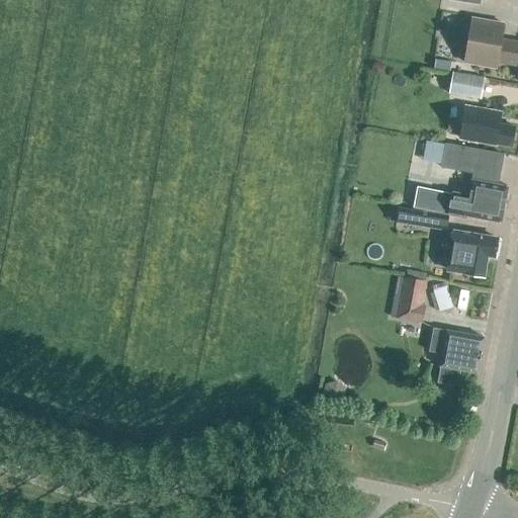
[(517,42),(501,39),(504,24),(475,19),(466,63),(499,69),(499,63),(517,66),(517,42)]
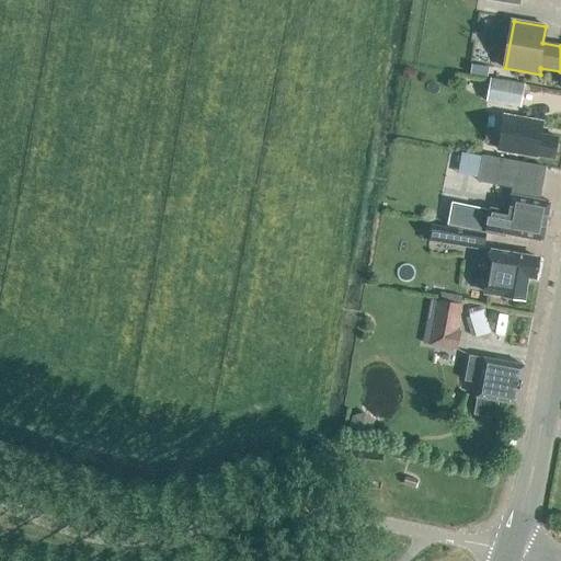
[(470,64),(468,73),(485,77),(487,67),(470,64)]
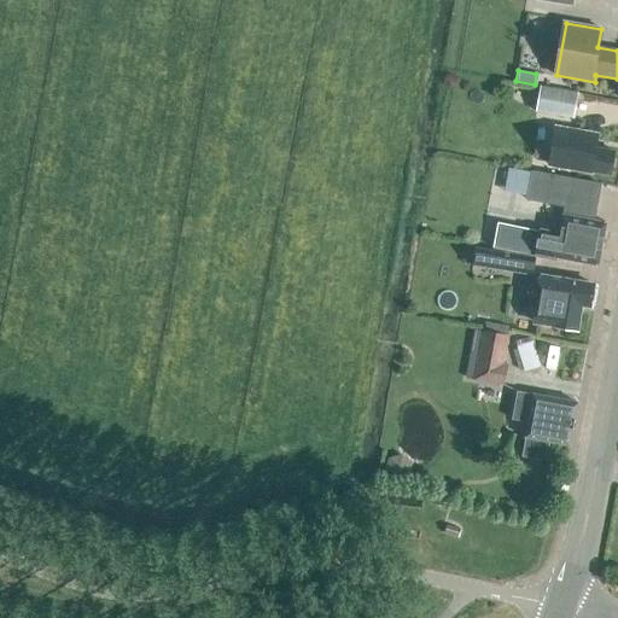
[(578,94),(571,92),(540,86),(535,110),(573,117),(578,94)]
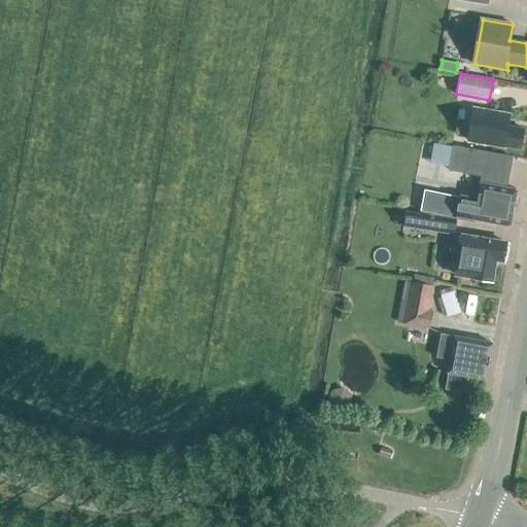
[(521,149),(524,130),(508,127),(508,126),(502,125),(504,112),(472,107),(470,124),(477,125),(473,142),(504,147),(504,146),(521,149)]
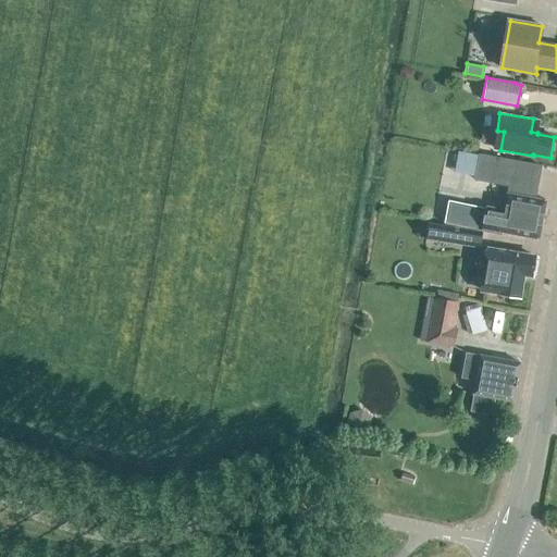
[(514,187),(512,195),(534,198),(540,166),(479,155),(473,180),(514,187)]
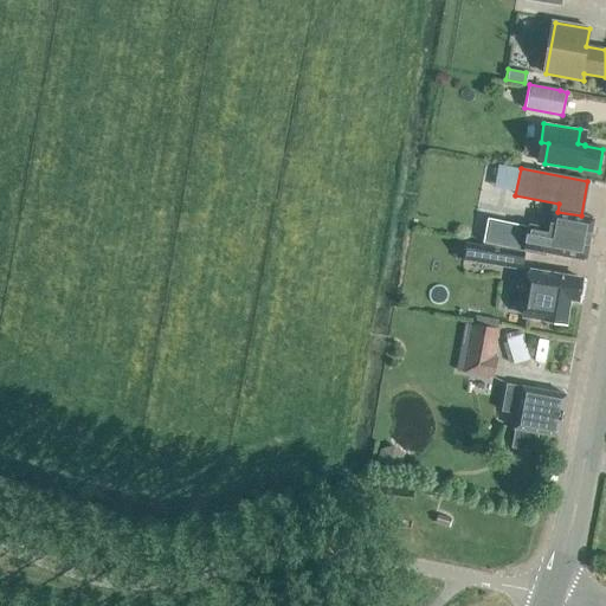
[(593,218),(581,216),(558,212),(550,211),(547,231),(488,219),(483,244),(543,255),(543,252),(585,260),(593,218)]
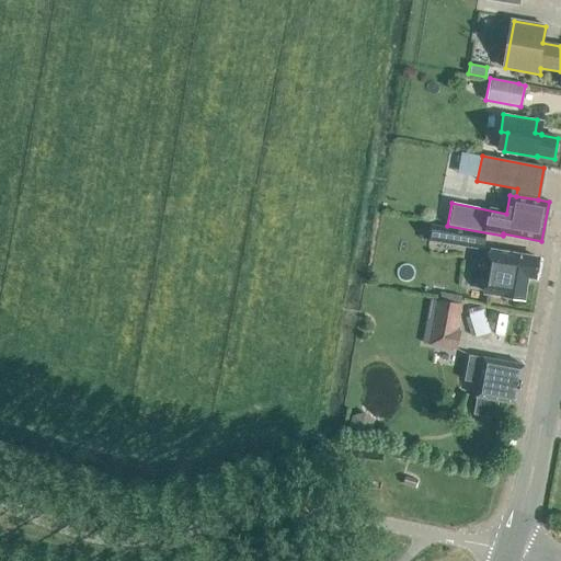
[(490,237),(435,226),(432,242),(487,252),(490,237)]
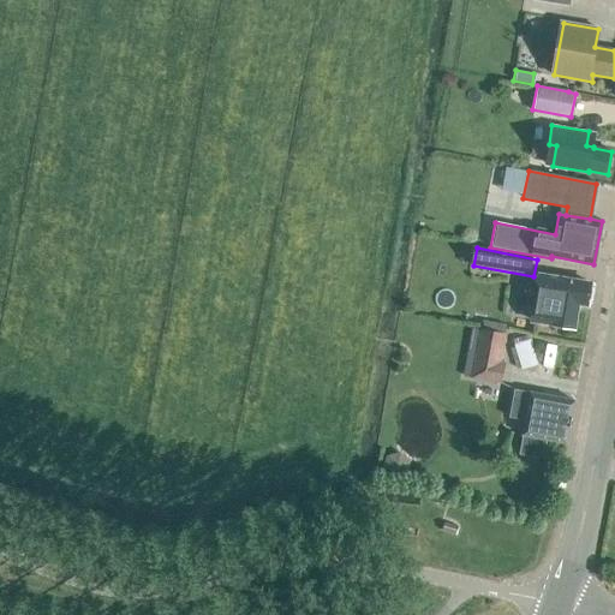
[(584,305),(587,302),(590,286),(587,282),(542,274),(533,322),(549,324),(549,326),(574,329),(578,304),(584,305)]
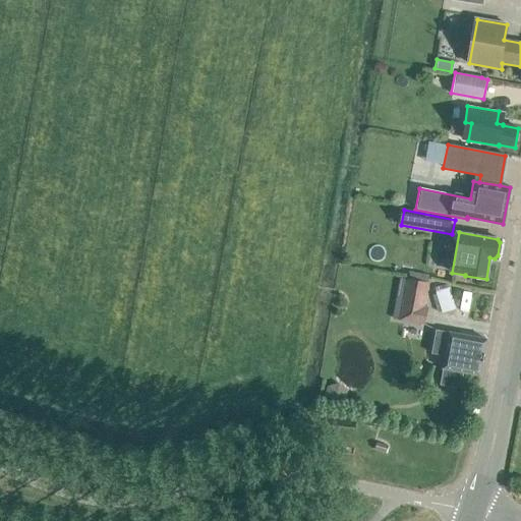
[(427,283),(429,276),(408,272),(407,279),(417,281),(427,283)]
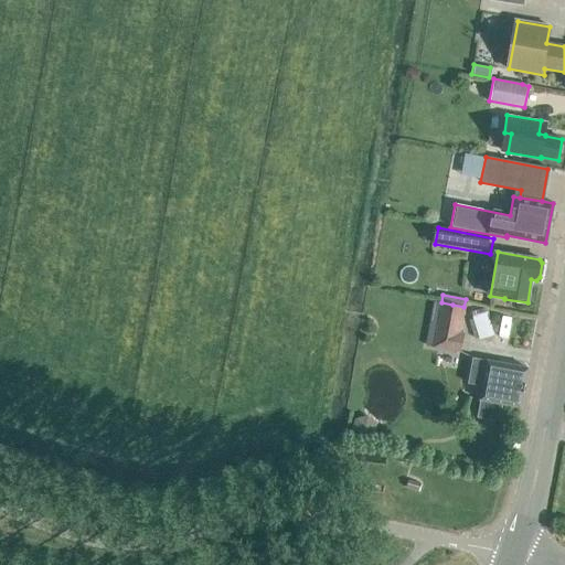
[(461,328),(465,307),(452,305),(441,302),(433,347),(461,351),(465,333),(458,332),(459,328),(461,328)]
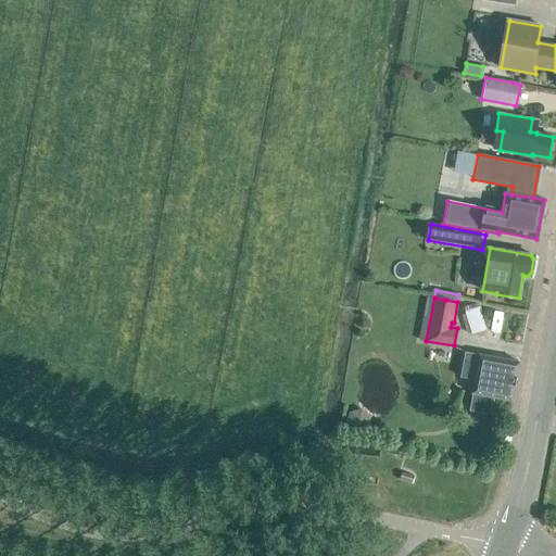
[(466,310),(472,333),(487,330),(480,306),(466,310)]
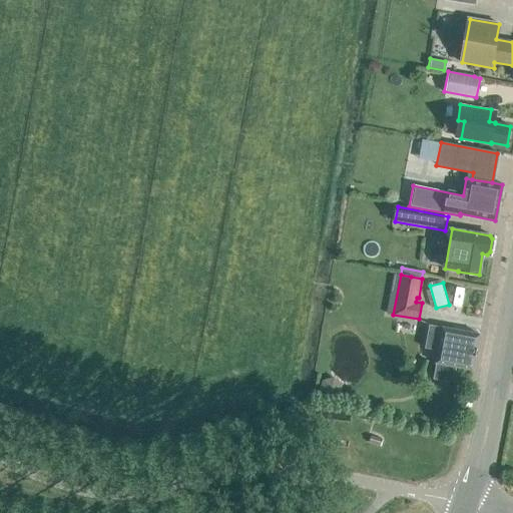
[(472,370),(479,334),(441,328),(429,325),(424,349),(437,351),(435,363),(437,364),(434,378),(451,382),(454,367),(472,370)]
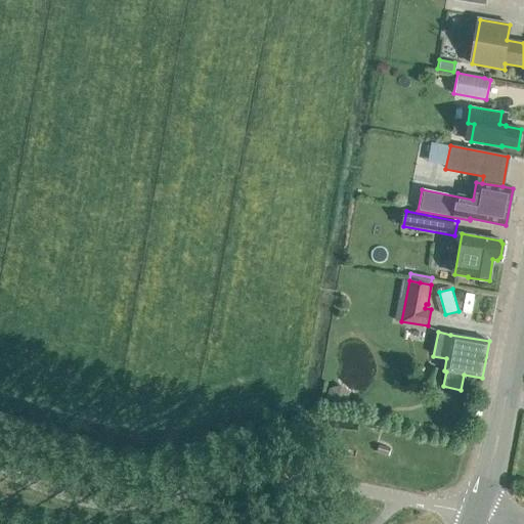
[(349,393),(340,386),(329,389),(325,400),(336,408),(347,404),(349,393)]
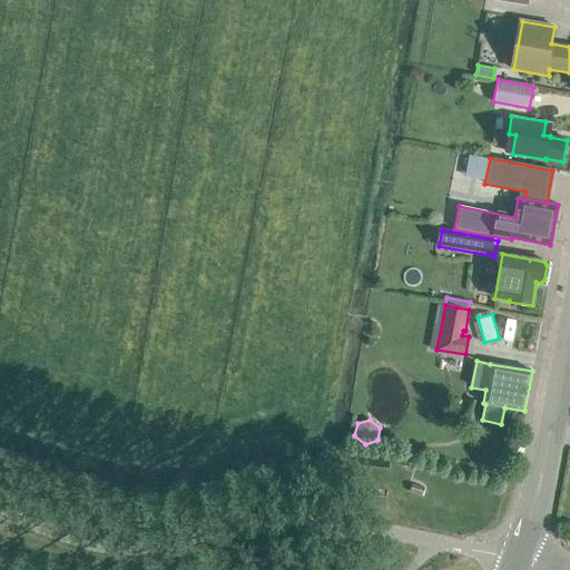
[(424,489),(412,484),(409,493),(421,498),(424,489)]
